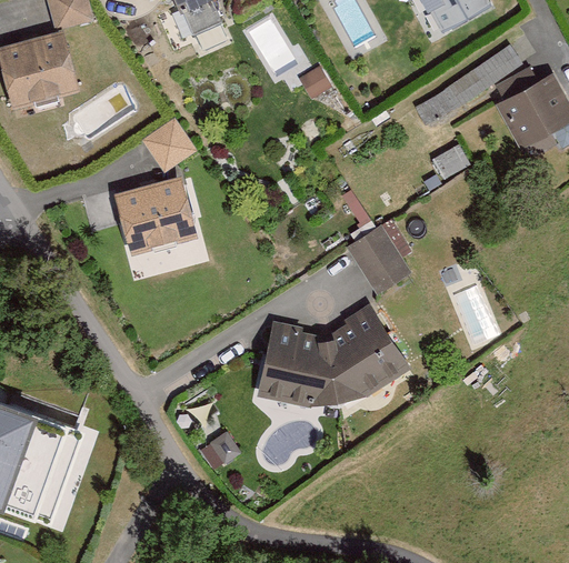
[(47,0),(56,28),(93,17),(88,0),(47,0)]
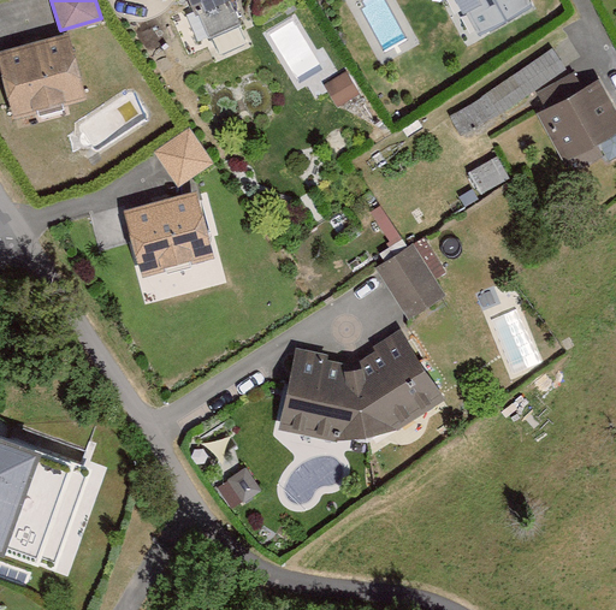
[(187,0),(194,15),(230,0),(187,0)]
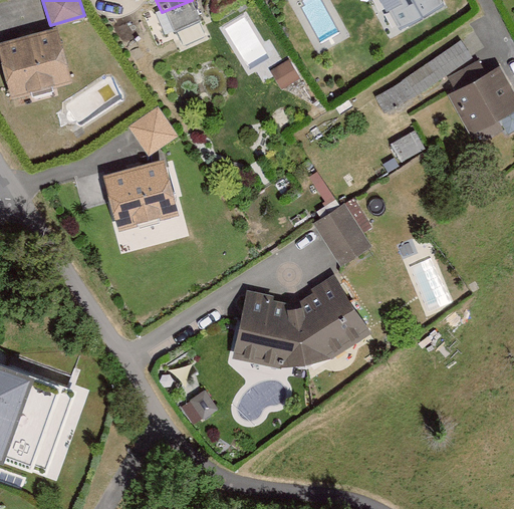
[(382,0),(401,32),(446,8),(442,0),(382,0)]
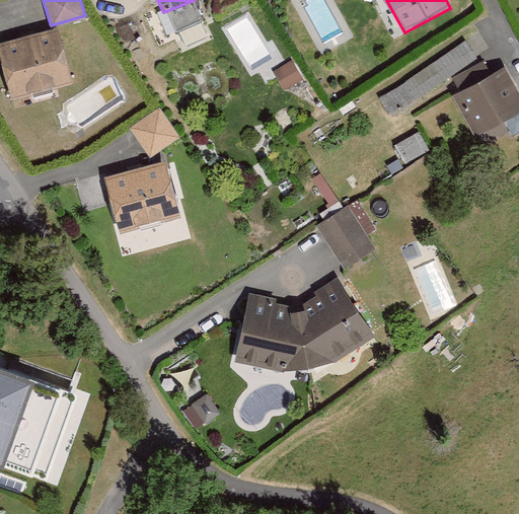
[(61,28),(0,43),(0,47),(13,101),(76,86),(61,28)]
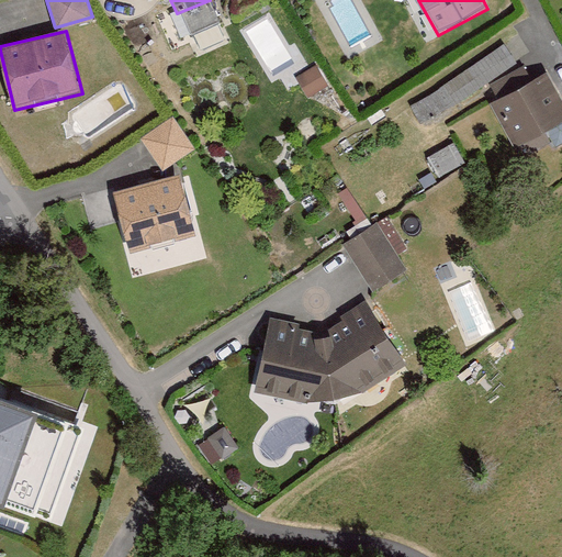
[(503,44),(408,106),(424,130),(518,68),(503,44)]
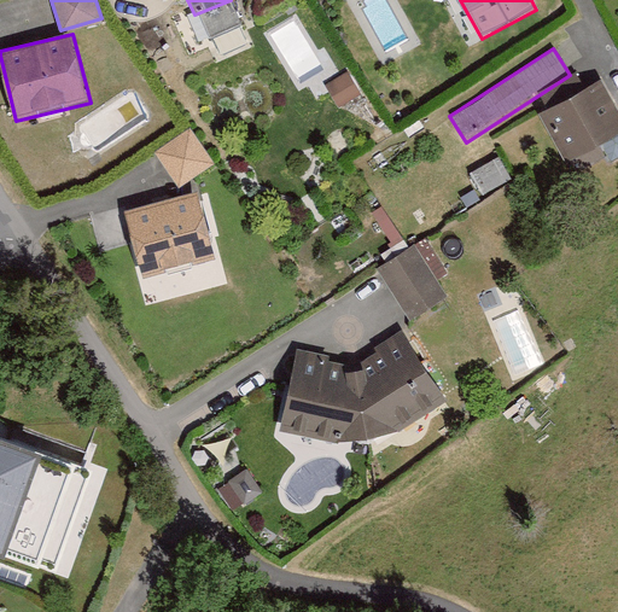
[(348,74),(328,83),(339,106),(359,95),(348,74)]
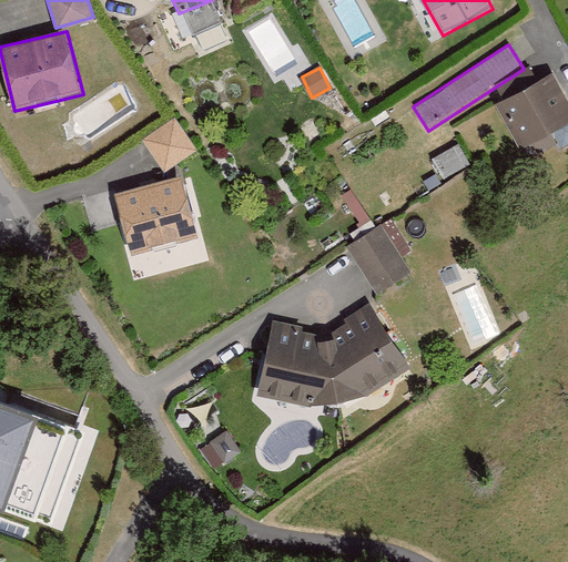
[(567,144),(567,101),(553,74),(495,108),(519,151),(530,145),(535,154),(557,141),(561,149),(567,144)]
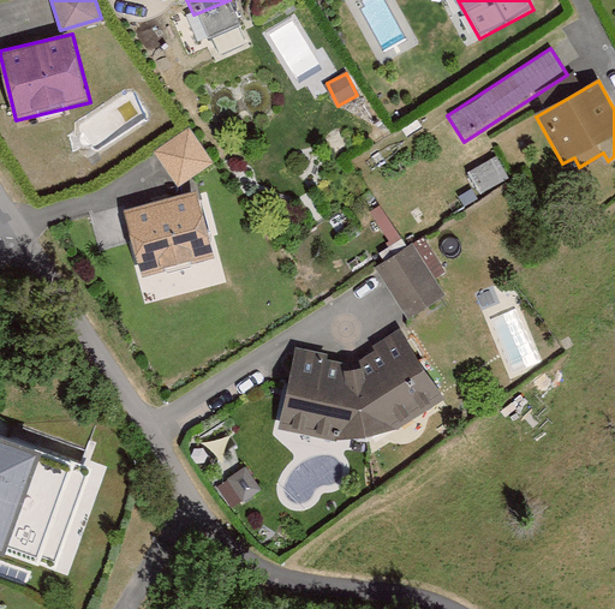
[(189,129),(154,150),(178,186),(213,163),(189,129)]
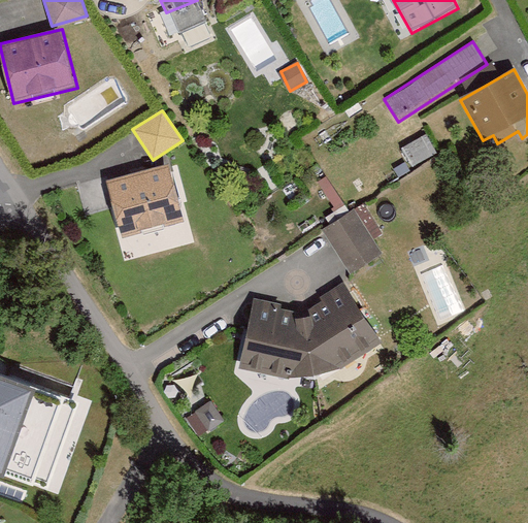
[(399,149),(409,168),(435,154),(425,134),(399,149)]
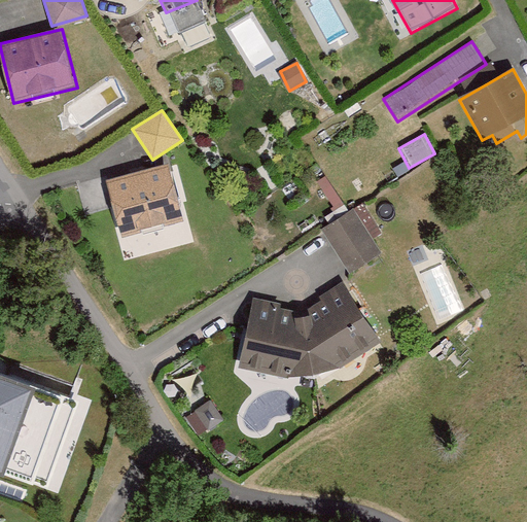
[(170,165),(108,180),(121,240),(184,225),(170,165)]
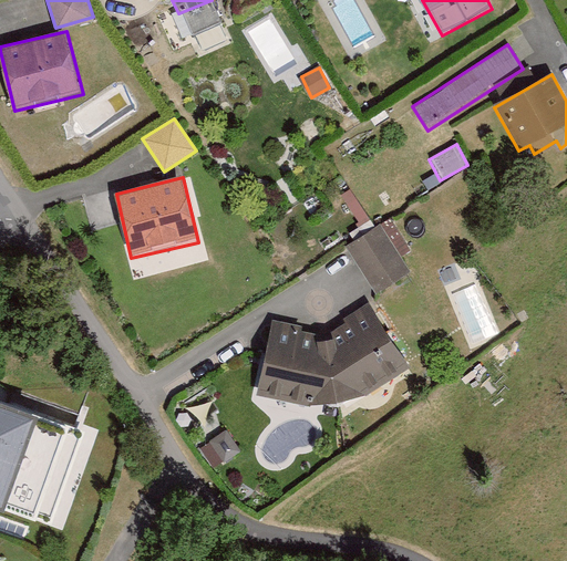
[(393,219),(346,247),(375,297),(414,274),(403,257),(412,251),(393,219)]
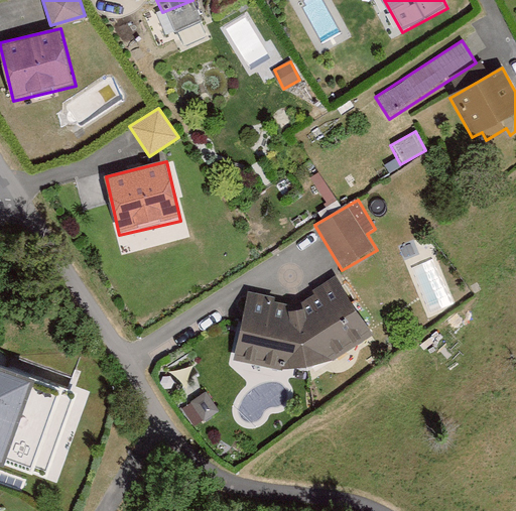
[(296,303),(248,294),(235,356),(286,366),(309,366),(333,359),(369,337),(335,280),(296,303)]
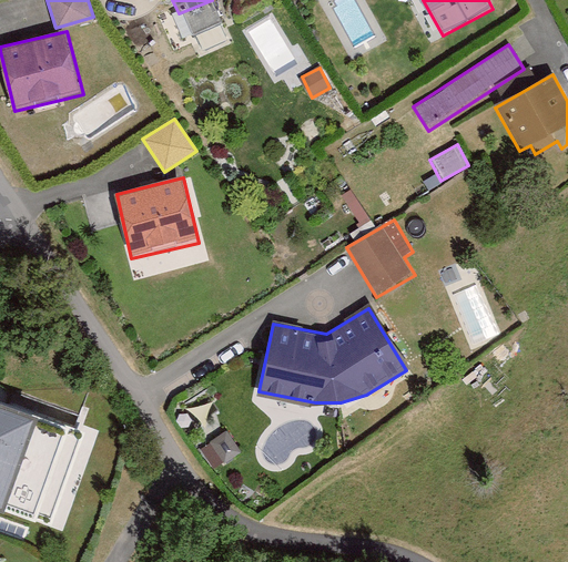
[(0,510),(51,528),(84,431),(0,401),(0,510)]
